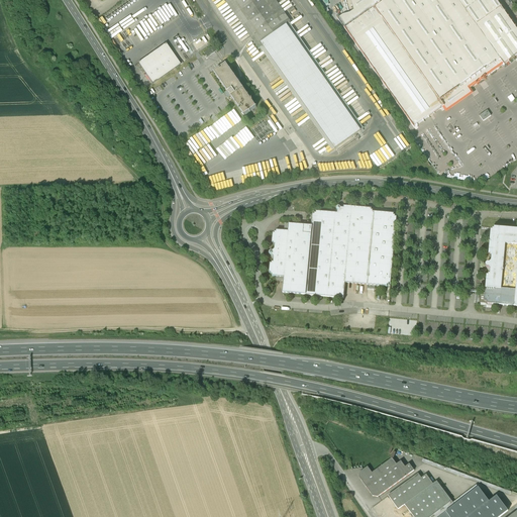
[(365,131),(273,0),(228,0),(334,151),(365,131)]
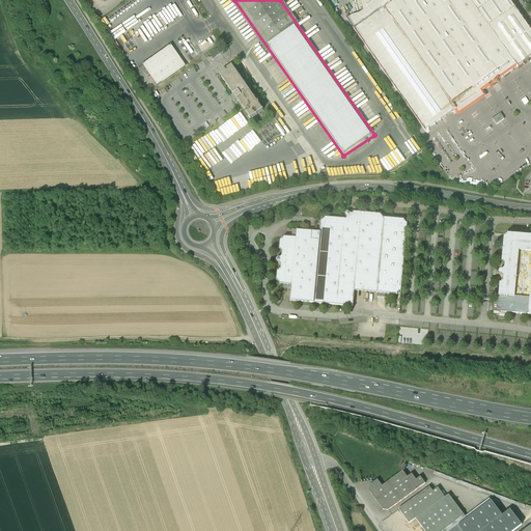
[(530,60),(530,30),(509,0),(396,0),(391,4),(388,0),(362,0),(365,11),(351,22),(426,132),(530,60)]
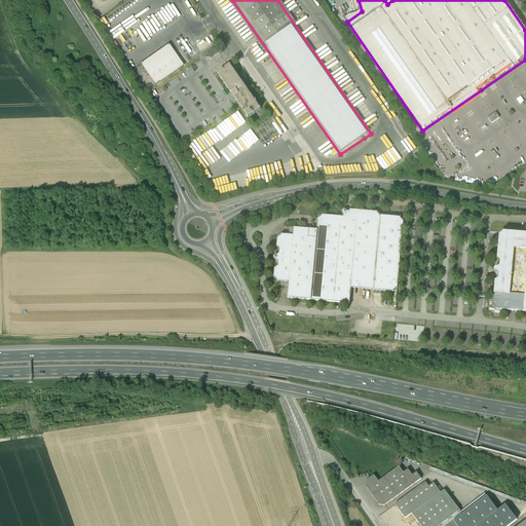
[(182,64),(168,45),(141,65),(155,85),(185,65),(184,63),(182,64)]
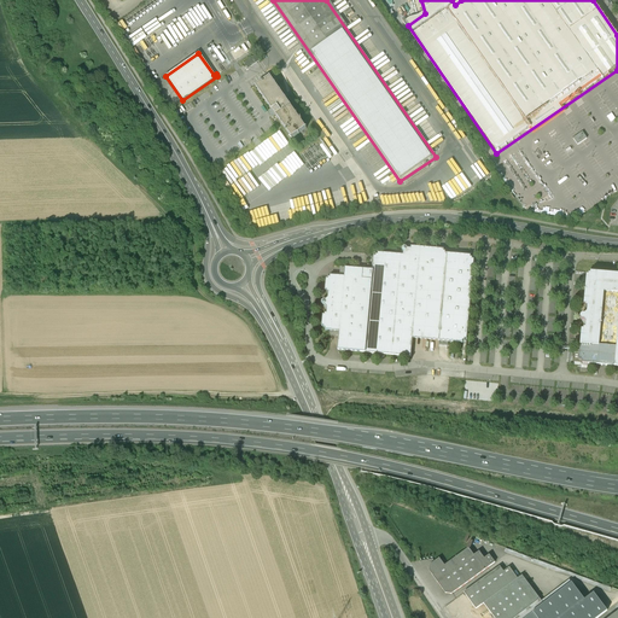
[(308,126),(274,76),(258,87),(292,136),(308,126)]
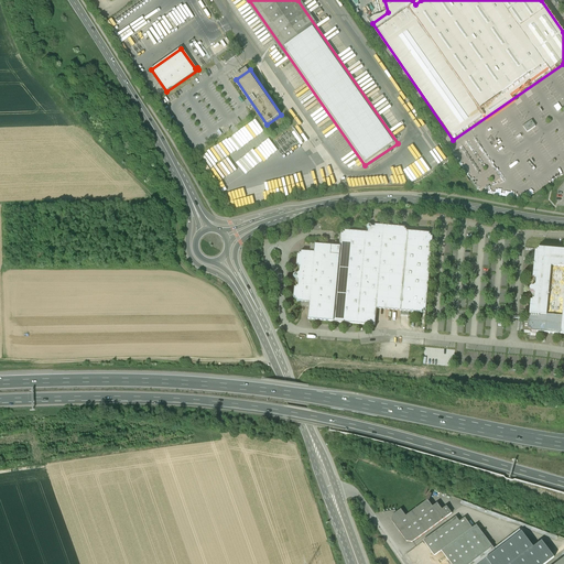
[(523,127),(528,132),(535,127),(532,120),(523,127)]
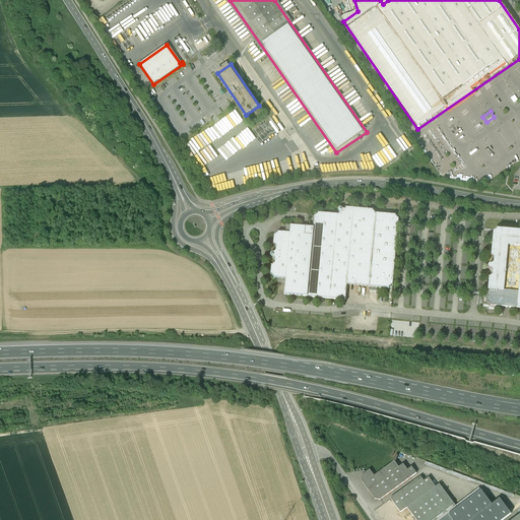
[(411,149),(405,138),(387,148),(389,150),(386,152),(387,154),(389,153),(393,160),(411,149)]
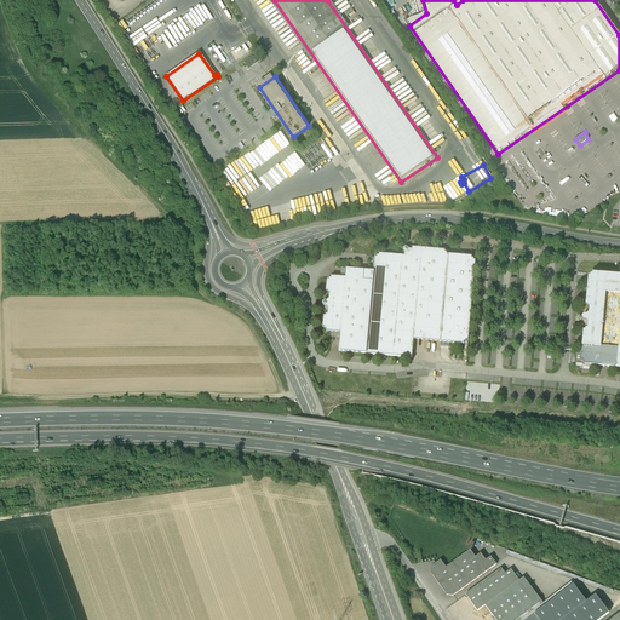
[(466,336),(475,259),(469,254),(445,253),(446,250),(405,250),(403,253),(379,252),(373,256),(372,268),(345,267),(344,275),(329,274),(326,277),(325,288),(327,291),(327,296),(326,298),(322,298),(321,300),(321,303),(323,304),(327,306),(326,311),(322,314),(321,325),(326,329),(339,331),(338,346),(340,350),(411,356),(413,337),(463,342),(466,336)]
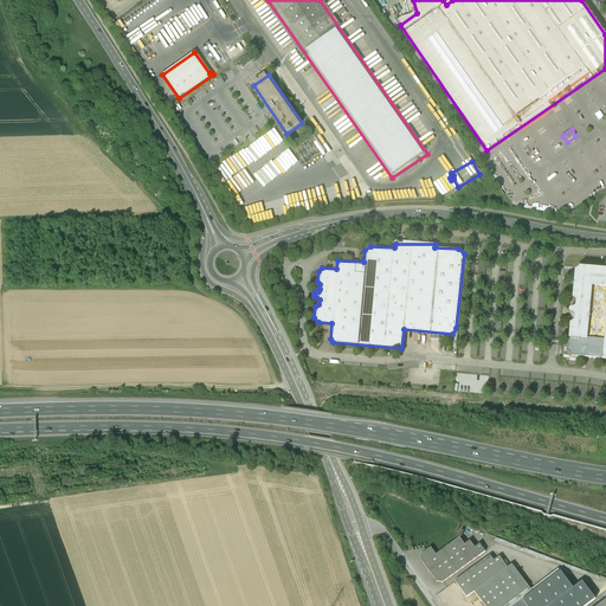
[(605,270),(580,268),(577,274),(574,300),(577,303),(575,309),(574,310),(572,310),(571,311),(569,311),(569,314),(571,315),(573,315),(574,317),(574,323),(571,326),(568,352),(571,356),(605,360),(605,270)]
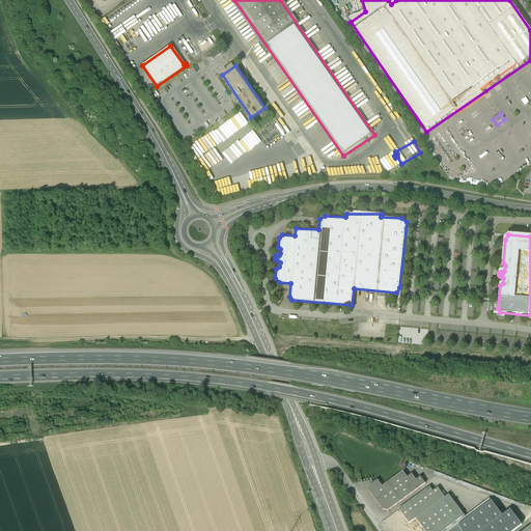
[(360,325),(359,331),(384,334),(385,328),(360,325)]
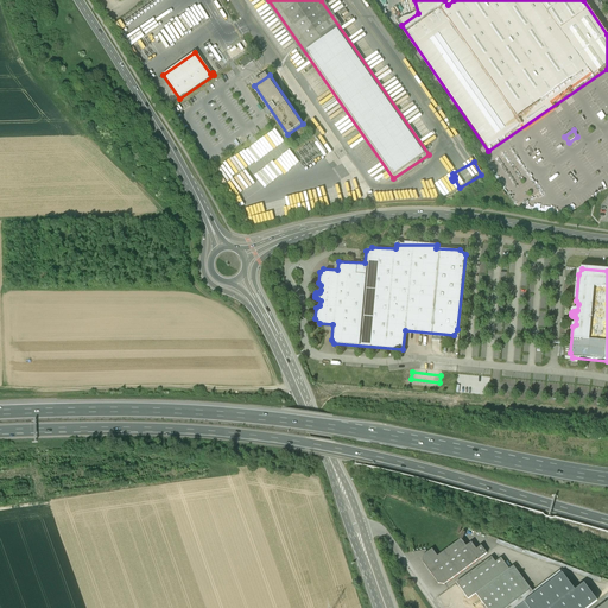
[(432,549),(419,558),(438,583),(444,584),(488,552),(485,548),(483,549),(481,546),(476,550),(472,543),(467,546),(461,539),(437,556),(432,549)]
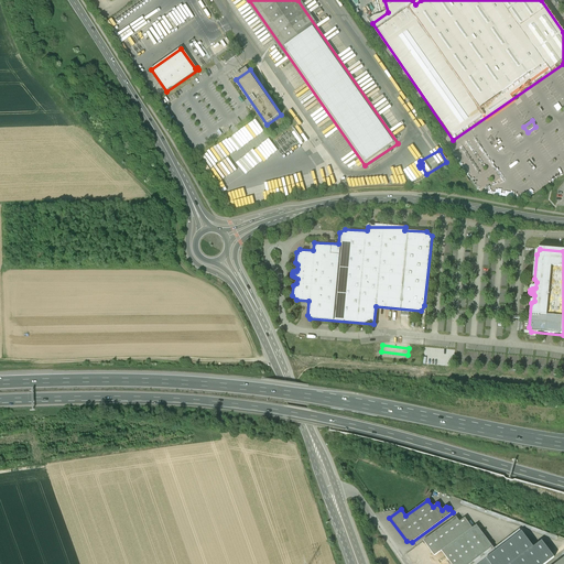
[(423,541),(434,556),(442,551),(473,528),(465,518),(459,522),(456,517),(423,541)]
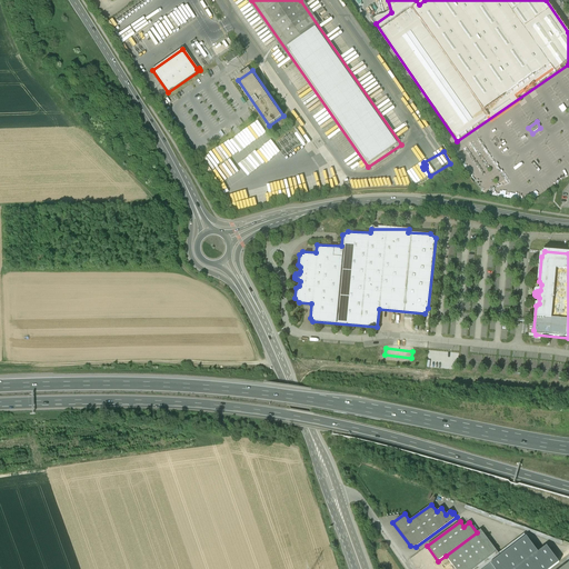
[(477,532),(446,556),(455,568),(483,568),(500,556),(498,553),(480,530),(477,532)]
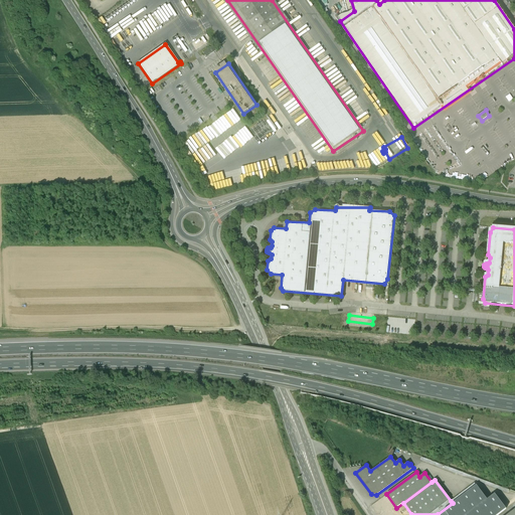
[(438,514),(498,514),(506,509),(495,494),(487,500),(476,486),(474,484),(451,501),(453,503),(438,514)]
